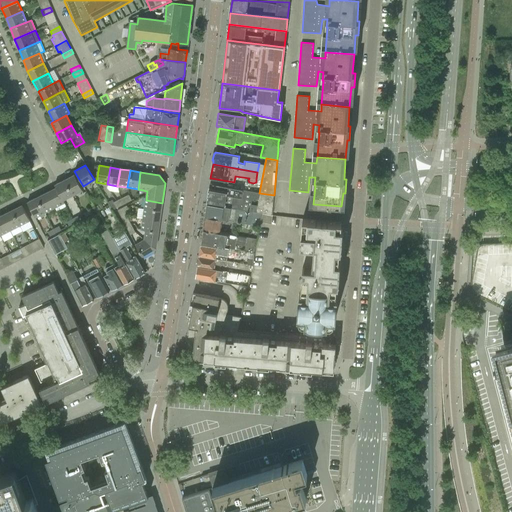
[(74,175),(64,180),(72,195),(82,190),(74,175)]
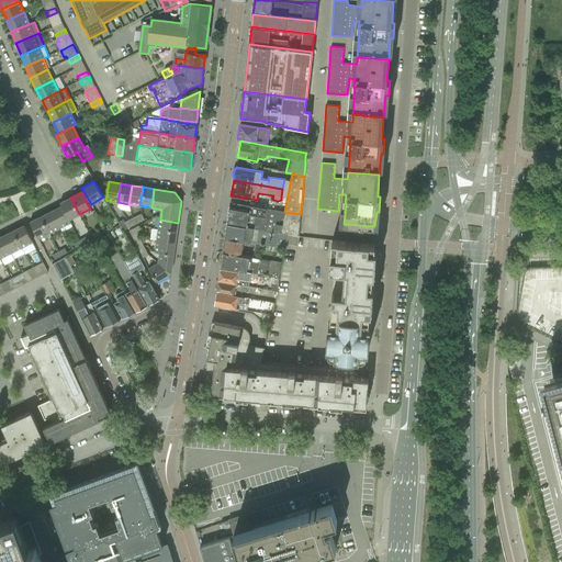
[(59,203),(62,206),(62,205),(68,220),(69,220),(79,214),(70,198),(59,203)]
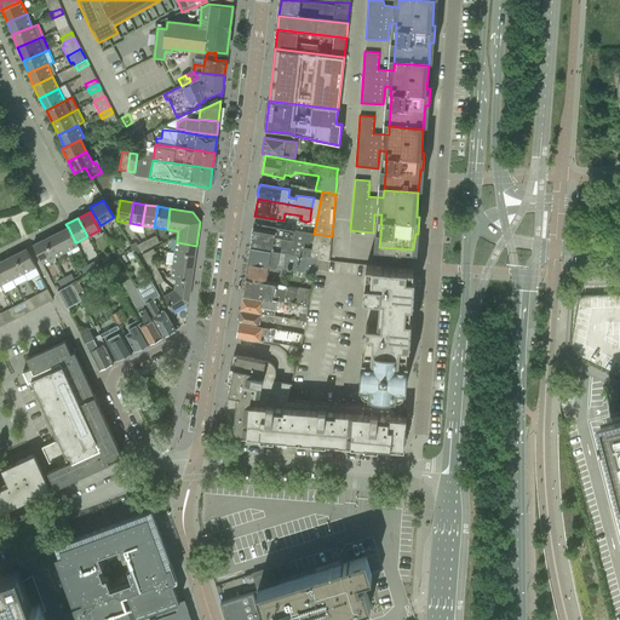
[(253,228),(251,247),(305,257),(310,257),(314,234),(256,223),(254,229),(253,228)]
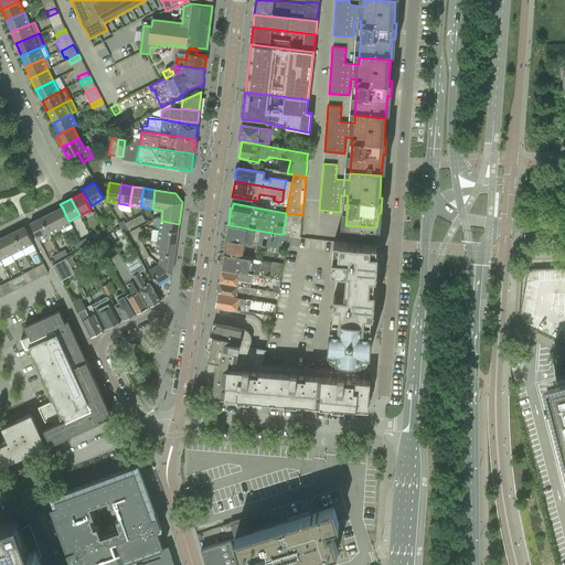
[(62,208),(51,213),(60,230),(71,224),(70,221),(68,221),(62,206),(62,208)]
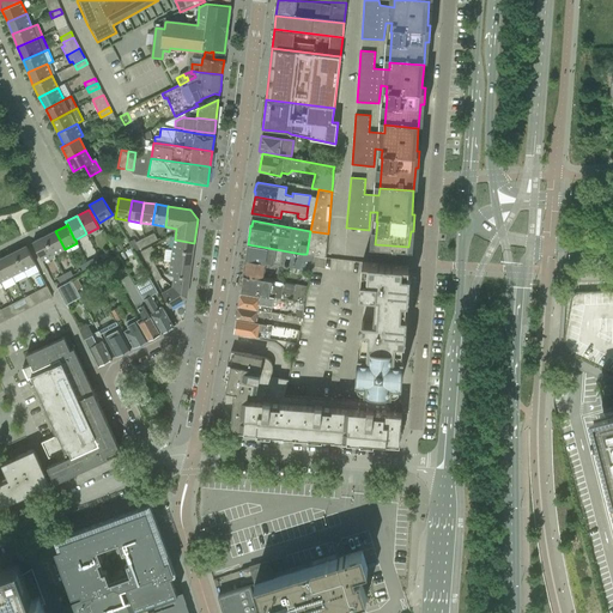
[(55,231),(43,236),(53,255),(65,249),(55,231)]
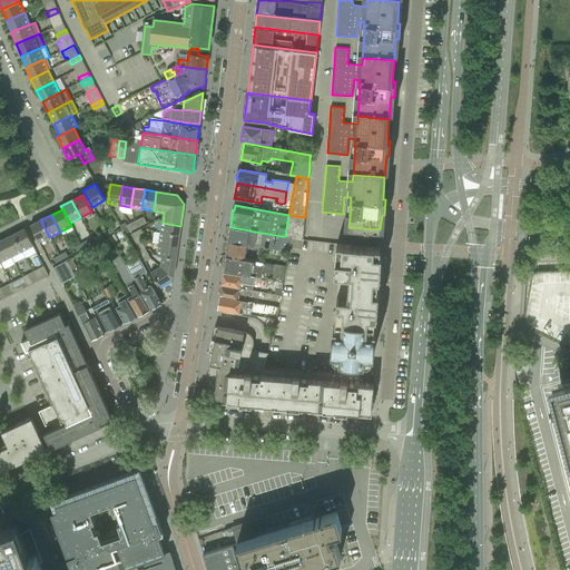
[(288,215),(285,236),(285,237),(292,238),(292,239),(303,241),(305,217),(288,215)]
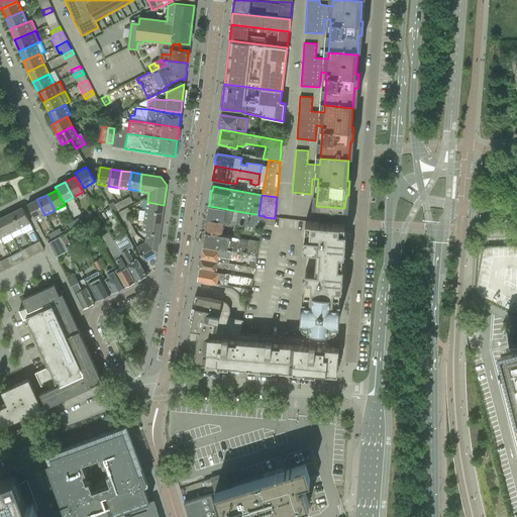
[(44,215),(36,199),(27,204),(35,220),(44,215)]
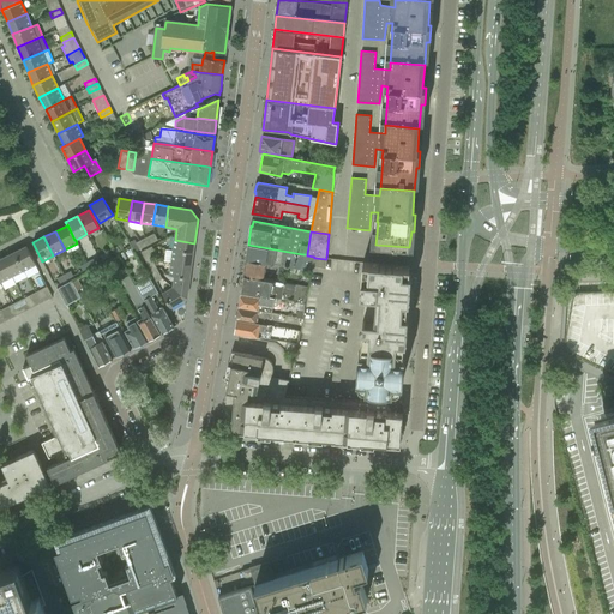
[(175,240),(173,253),(193,256),(194,244),(175,240)]
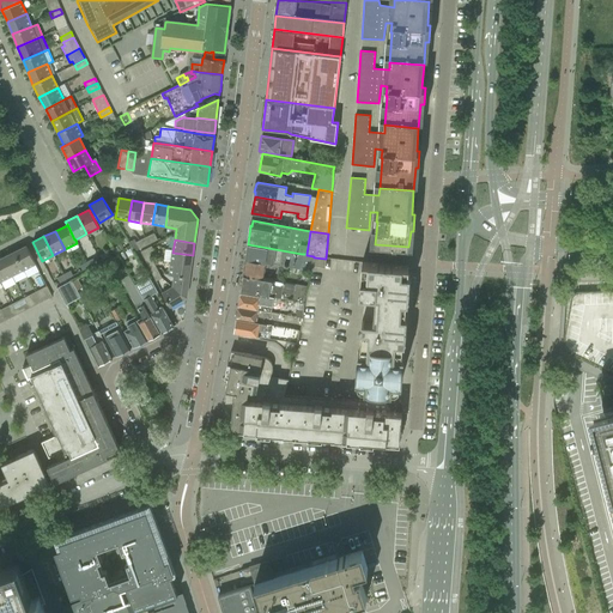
[(79,248),(77,243),(65,249),(67,254),(79,248)]
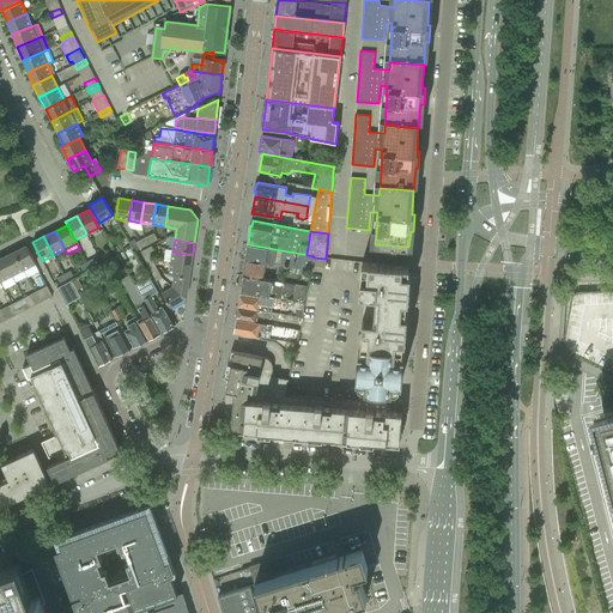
[(248,244),(246,260),(284,265),(284,267),(299,269),(301,268),(302,254),(248,244)]
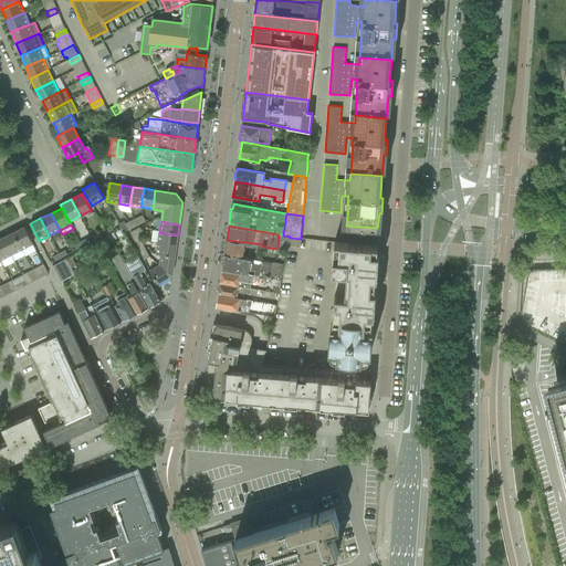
[(23,227),(13,232),(22,249),(32,243),(23,227)]
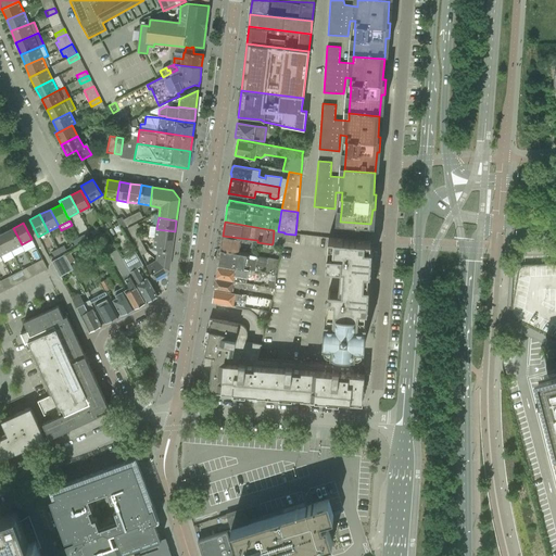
[(128,228),(135,241),(139,238),(136,231),(140,229),(138,224),(128,228)]
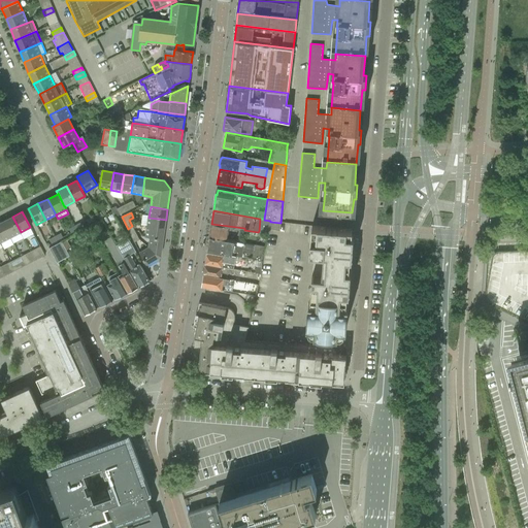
[(12,217),(2,222),(10,237),(21,232),(12,217)]
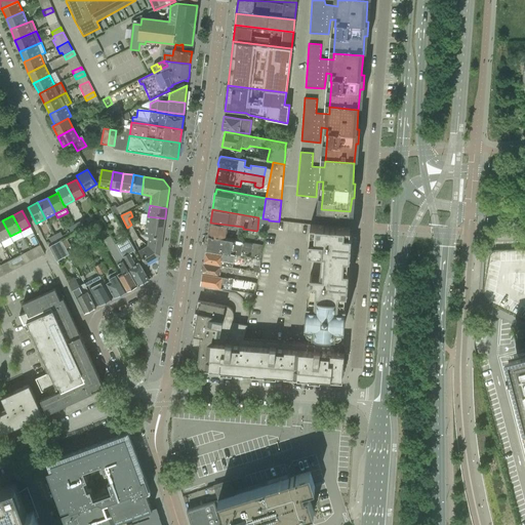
[(148,216),(147,228),(163,230),(165,218),(148,216)]
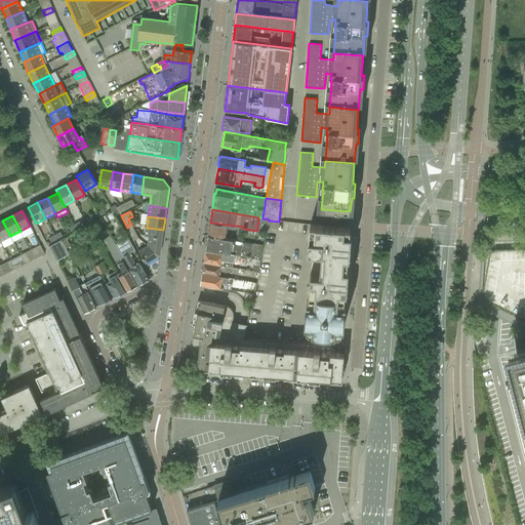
[(258,217),(257,230),(266,231),(267,228),(269,219),(263,218),(263,217),(258,217)]
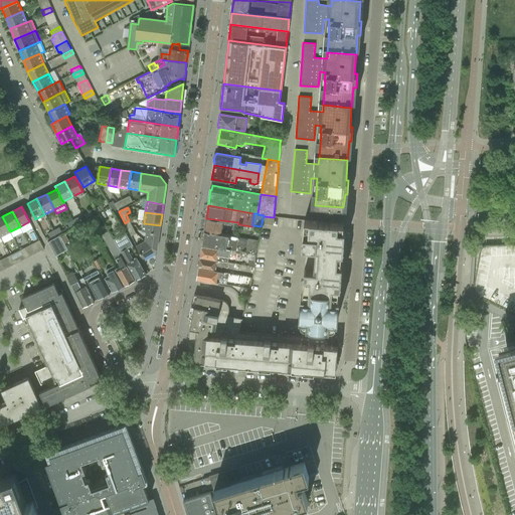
[(264,215),(262,223),(272,225),(274,217),(264,216),(264,215)]
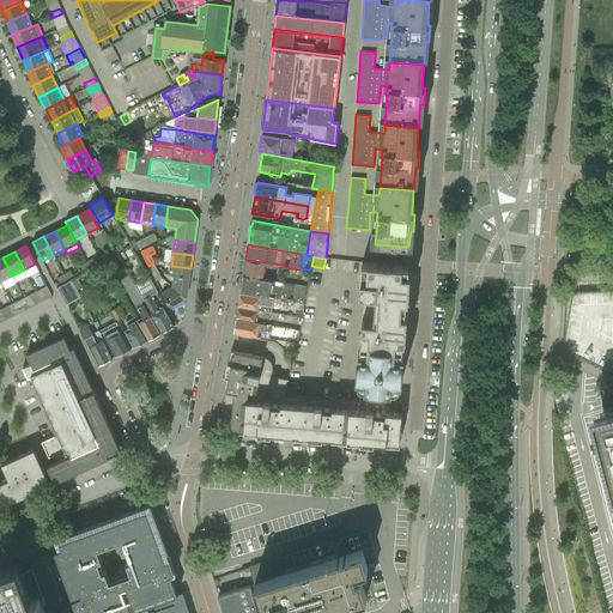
[(2,258),(0,258),(0,281),(0,283),(12,275),(2,258)]
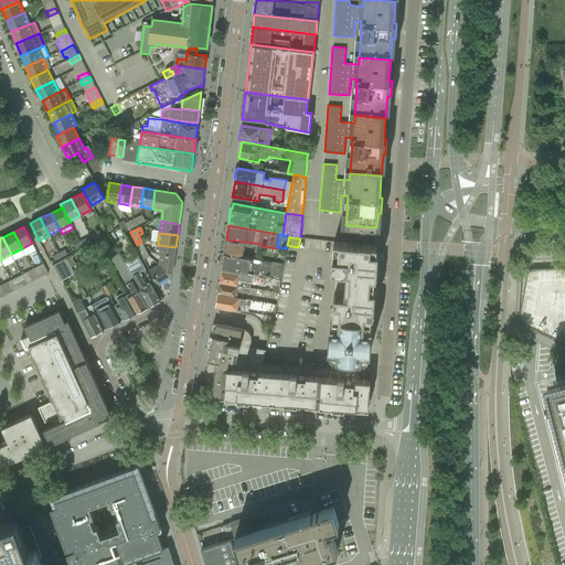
[(226,240),(224,253),(243,256),(244,251),(256,252),(260,252),(260,247),(262,246),(262,244),(226,240)]
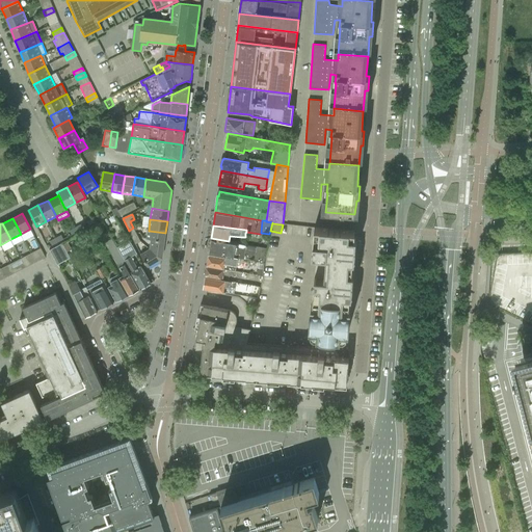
[(314,277),(312,306),(348,309),(349,295),(351,295),(351,288),(352,283),(352,281),(352,273),(351,273),(352,260),(353,260),(354,254),(354,253),(354,251),(353,250),(353,246),(355,246),(355,245),(354,245),(355,238),(354,238),(354,231),(314,228),(312,254),(316,255),(314,277)]
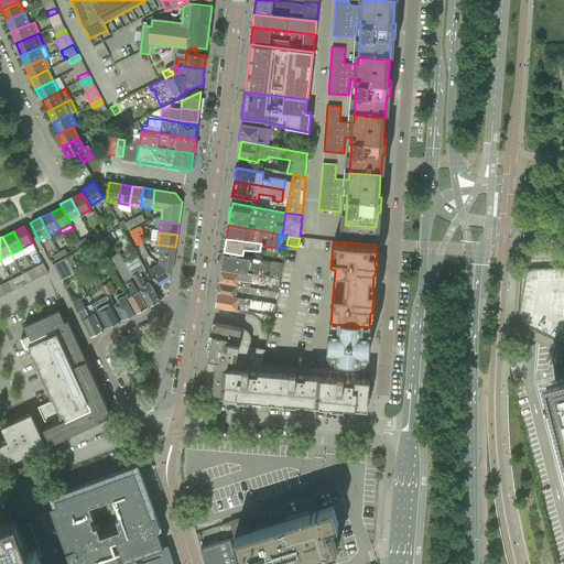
[(22,248),(25,255),(35,250),(32,242),(22,248)]
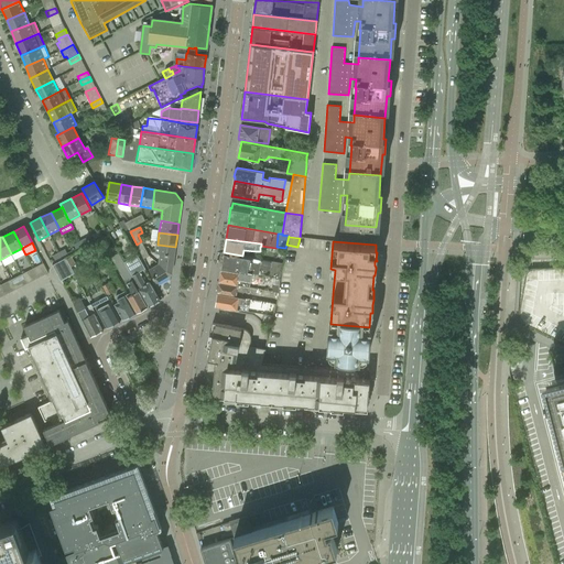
[(161,253),(161,257),(174,258),(175,247),(158,245),(156,252),(161,253)]
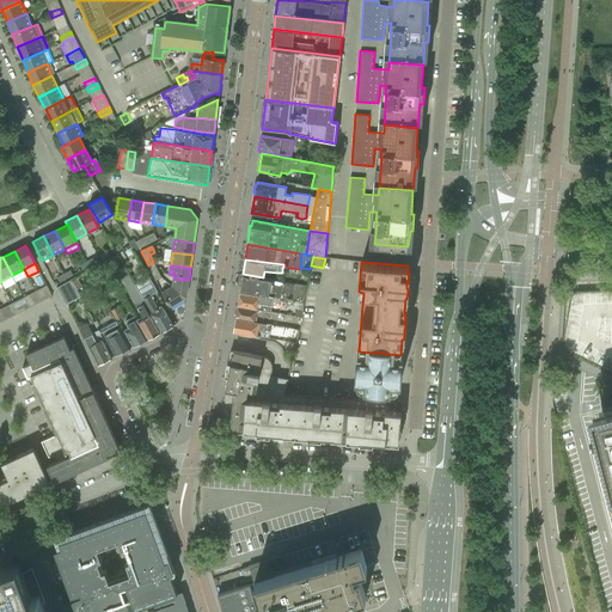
[(12,275),(16,282),(28,276),(24,269),(12,275)]
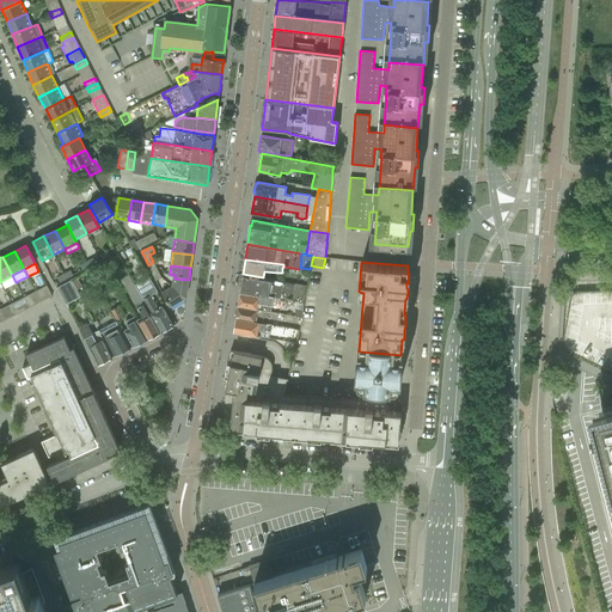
[(155,270),(152,271),(157,281),(161,279),(157,270),(155,270)]
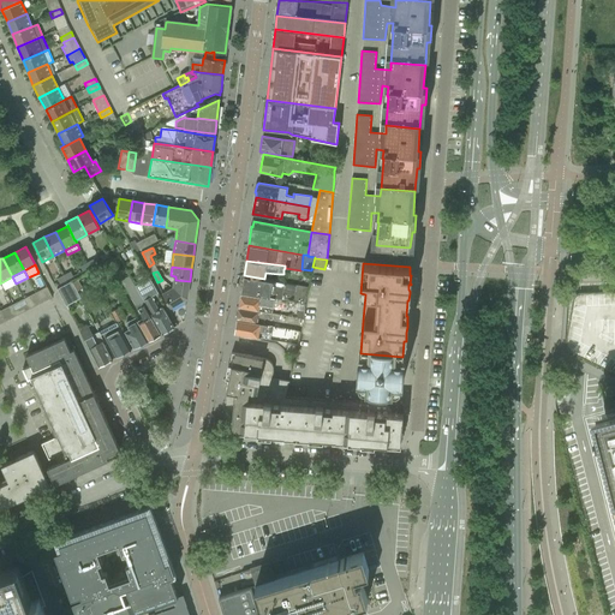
[(242,292),(261,296),(274,298),(281,299),(285,284),(264,279),(244,275),(242,292)]
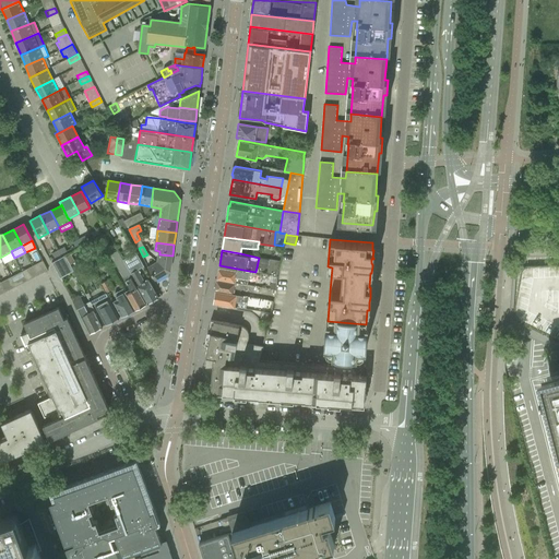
[(11,251),(0,258),(3,263),(14,258),(11,251)]
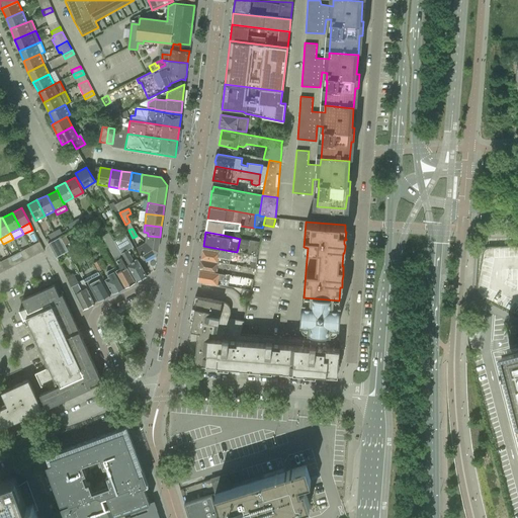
[(109,234),(102,238),(117,264),(117,263),(121,271),(117,273),(125,287),(136,282),(131,273),(122,261),(124,260),(113,241),(109,234)]
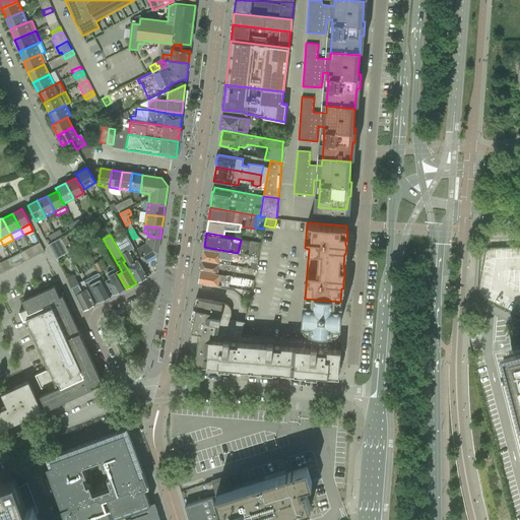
[(137,282),(147,277),(142,268),(138,260),(134,262),(131,257),(128,251),(134,248),(127,237),(126,235),(114,242),(125,261),(132,273),(137,282)]
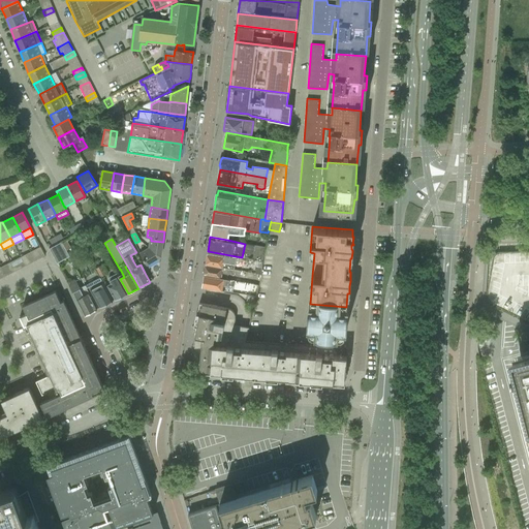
[(151,241),(150,248),(161,256),(163,242),(151,241)]
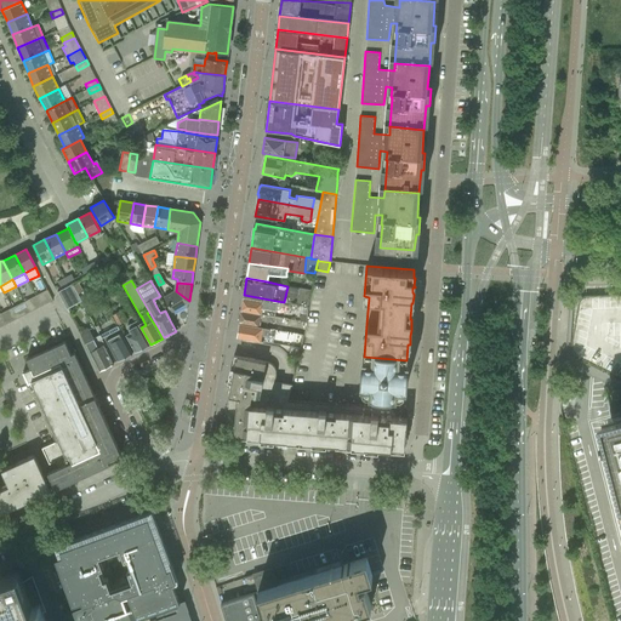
[(72,284),(57,292),(67,309),(81,301),(72,284)]
